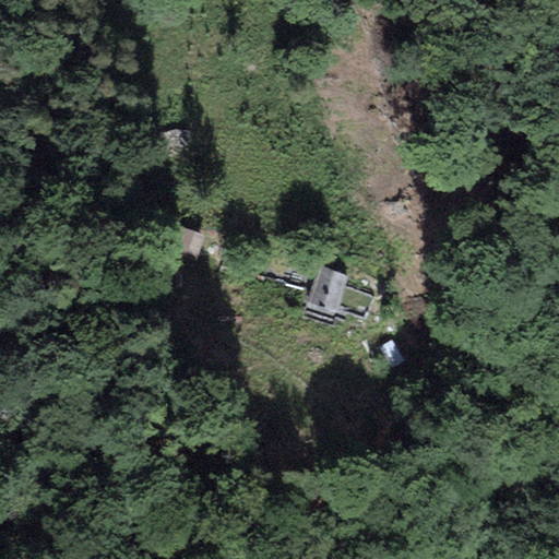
[(187,129),(157,137),(164,161),(193,153),(187,129)]
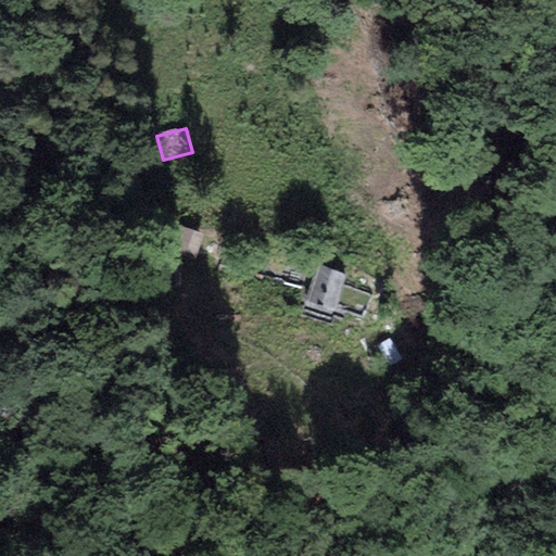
[(204,232),(180,226),(173,252),(197,258),(204,232)]
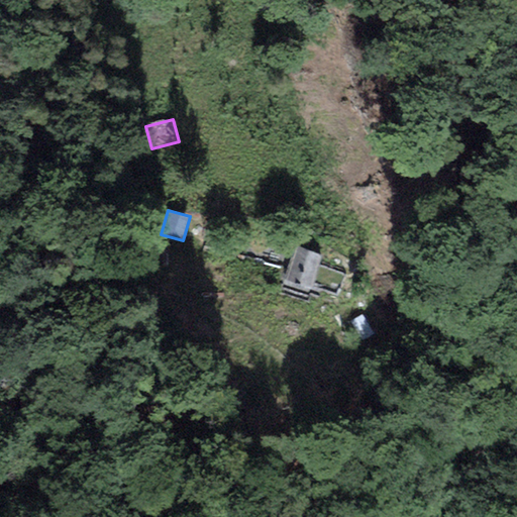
[(172,246),(161,247),(163,266),(174,264),(172,246)]
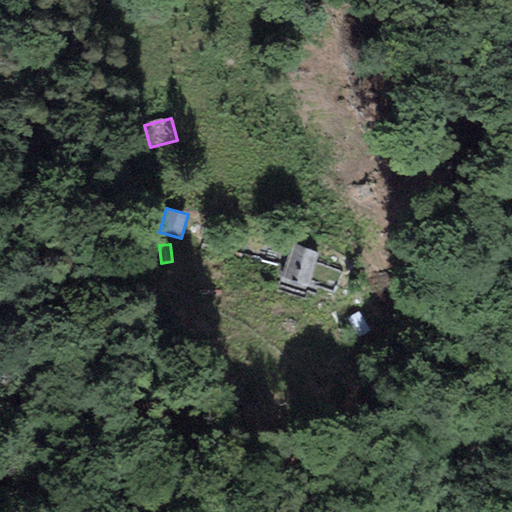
[(291,245),(282,279),(311,287),(320,252),(291,245)]
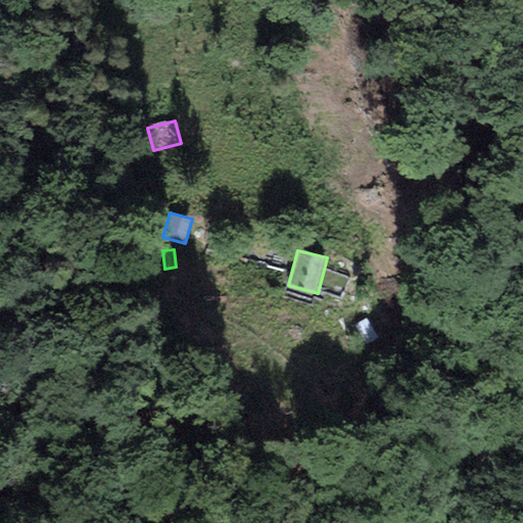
[(352,327),(376,355),(388,345),(365,317),(352,327)]
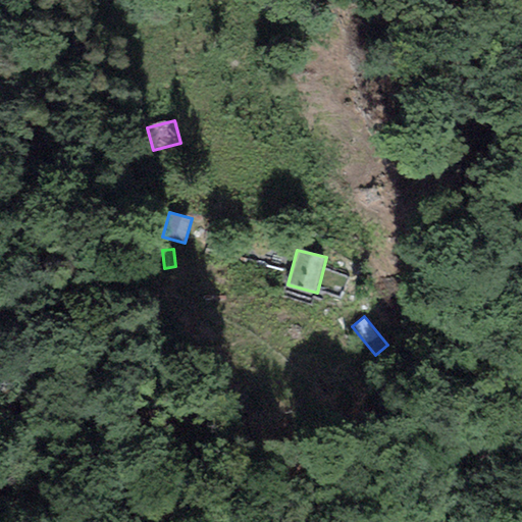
All buildings are outlined.
